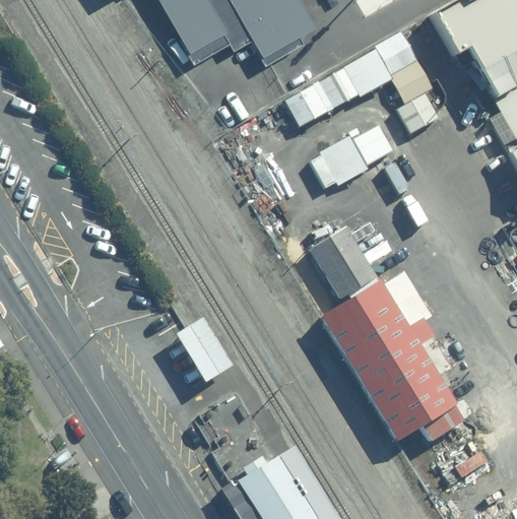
[(231,31),(211,0),(157,0),(190,55),(231,31)]
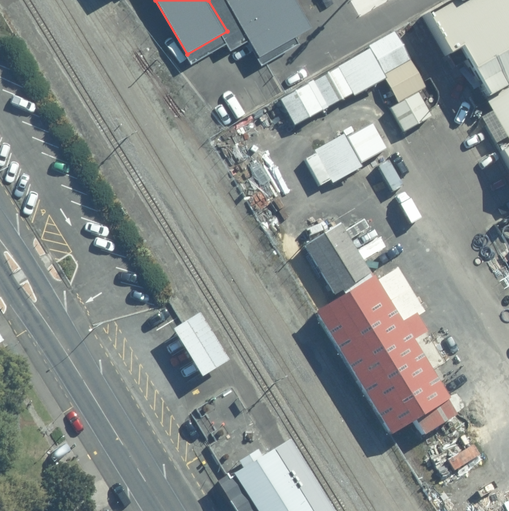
[(508,8),(456,40),(508,131),(508,135),(500,141),(508,156),(508,8)]
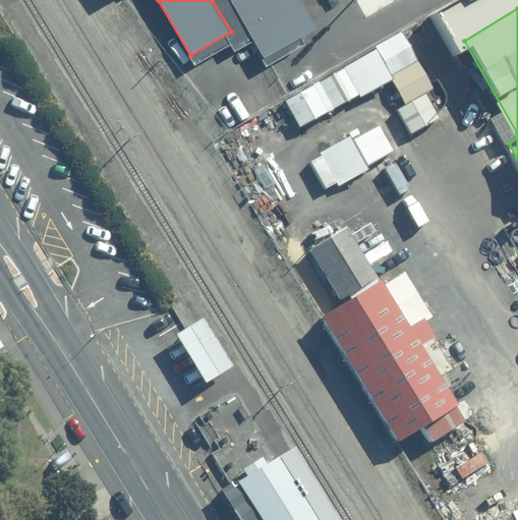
[(370,51),(278,102),(294,129),(352,98),(353,100),(385,82),(399,107),(391,112),(404,135),(437,117),(422,92),(433,87),(401,30),(368,48),(370,51)]
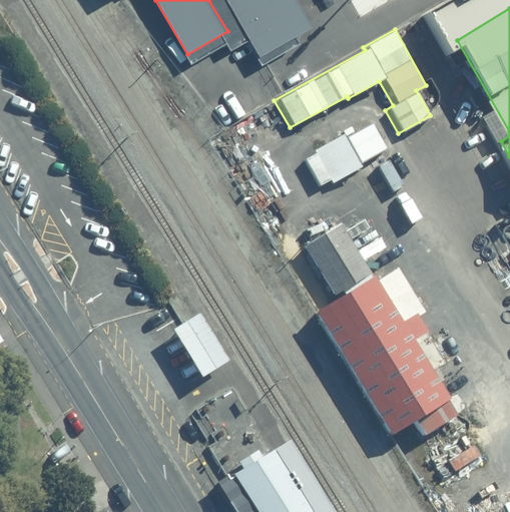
[(310,155),(301,161),(316,187),(324,182),(327,187),(356,170),(355,168),(385,151),(369,124),(341,141),(338,136),(309,153),(310,155)]
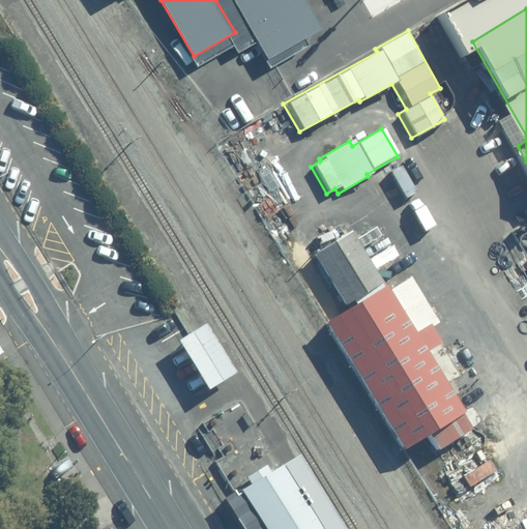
[(345,311),(384,287),(352,235),(314,258),(345,311)]
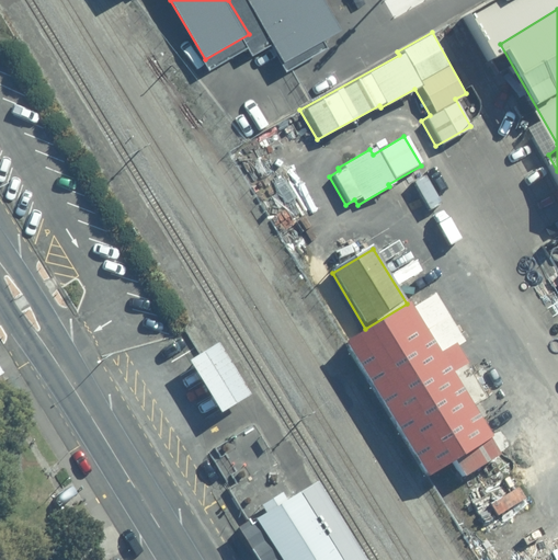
[(499,455),(407,304),(365,329),(345,341),(428,477),(454,461),(464,477),(499,455)]
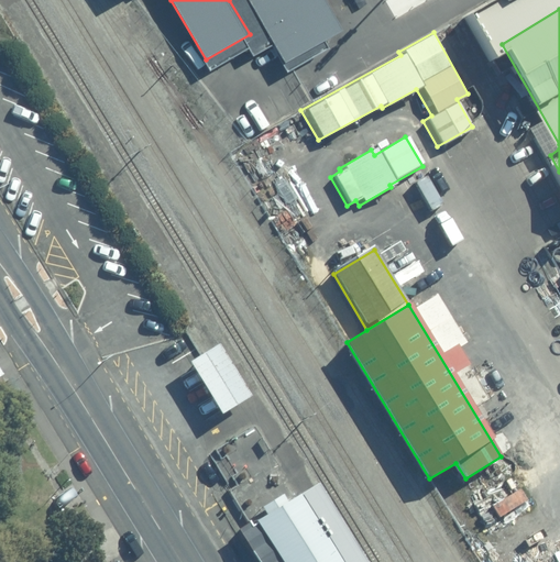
[(251,395),(221,343),(191,360),(222,412),(251,395)]
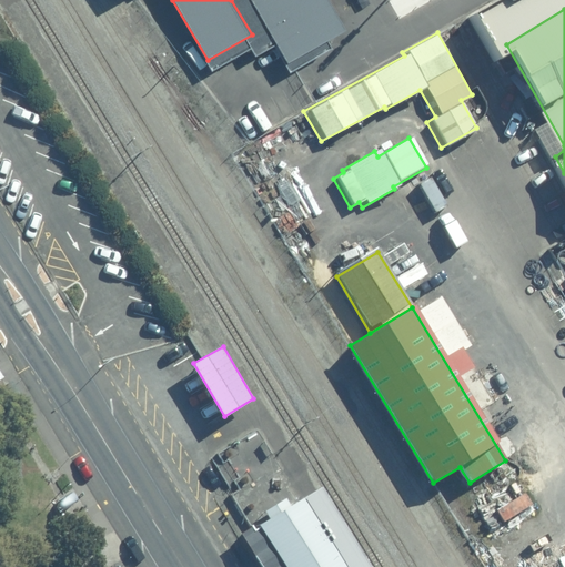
[(367,566),(321,488),(305,498),(292,506),(288,498),(265,509),(270,518),(243,535),(261,566),(367,566)]
